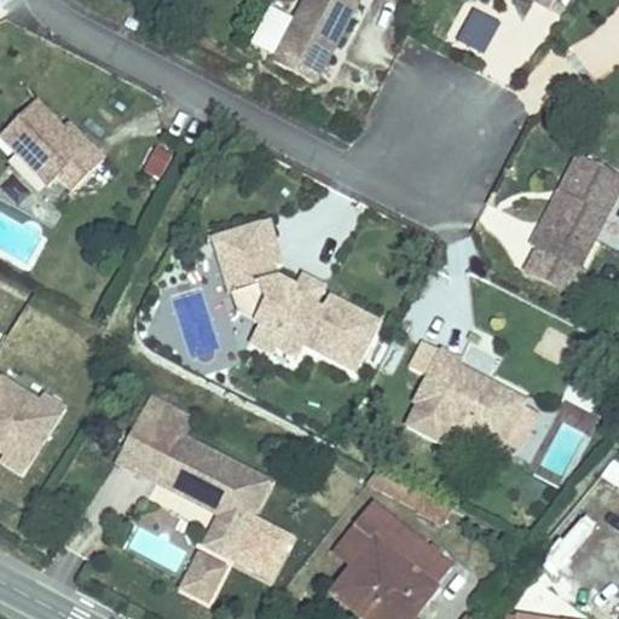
[(302,0),(273,55),(316,77),(358,0),(302,0)]
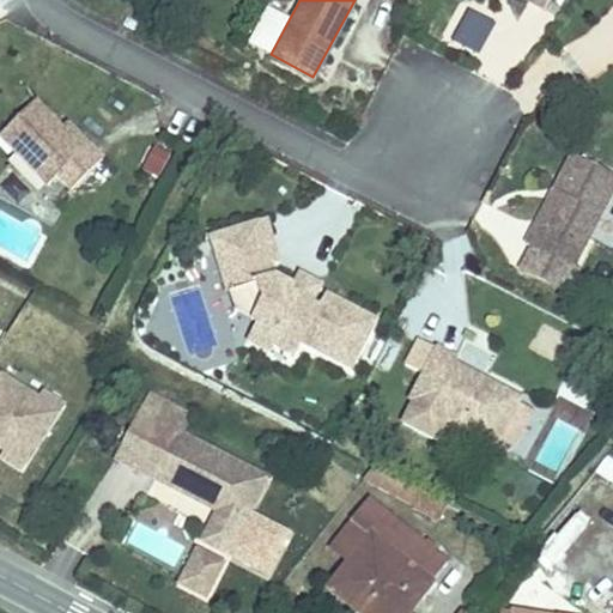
[(42,87),(10,122),(62,173),(71,164),(87,178),(120,145),(105,131),(96,139),(71,115),(42,87)]
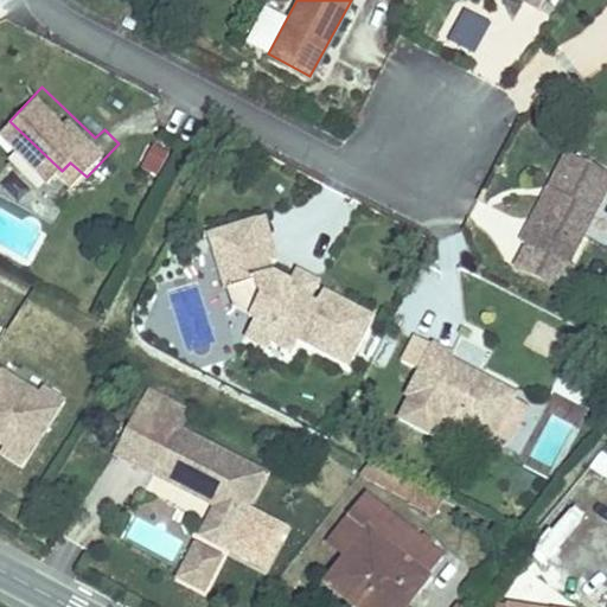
[(78,104),(70,114),(95,138),(104,129),(78,104)]
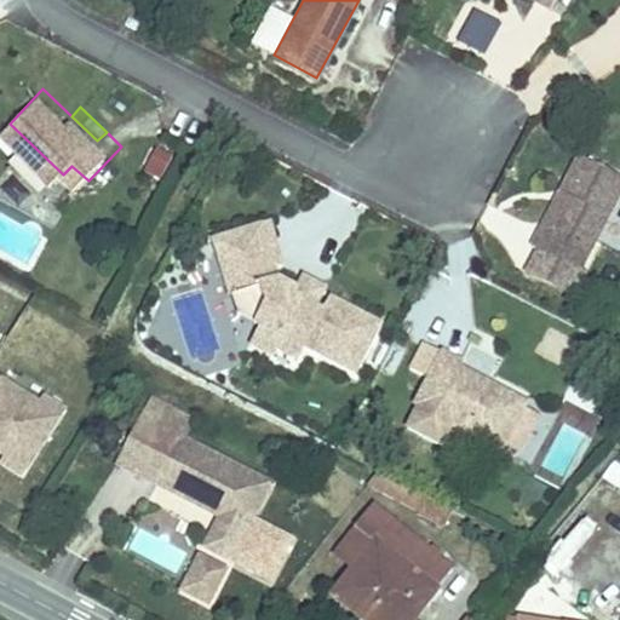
[(143,172),(161,181),(173,156),(155,148),(143,172)]
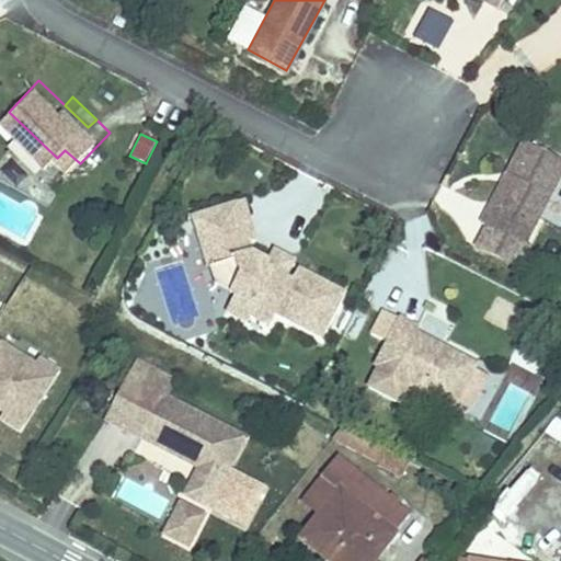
[(478,222),(525,247),(560,172),(560,157),(519,137),(503,171),(517,178),(502,208),(488,202),(478,222)]
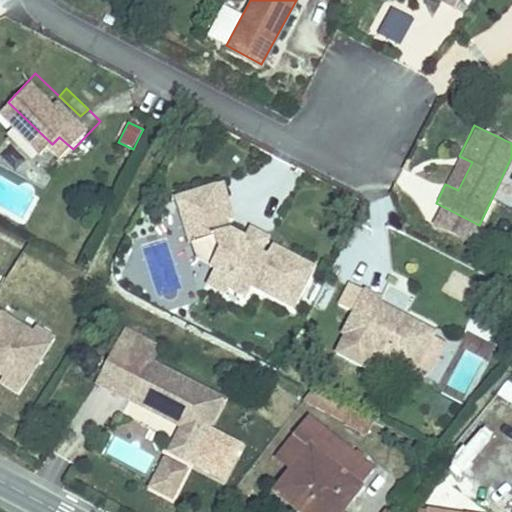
[(472,162),(459,156),(445,184),(458,190),(472,162)]
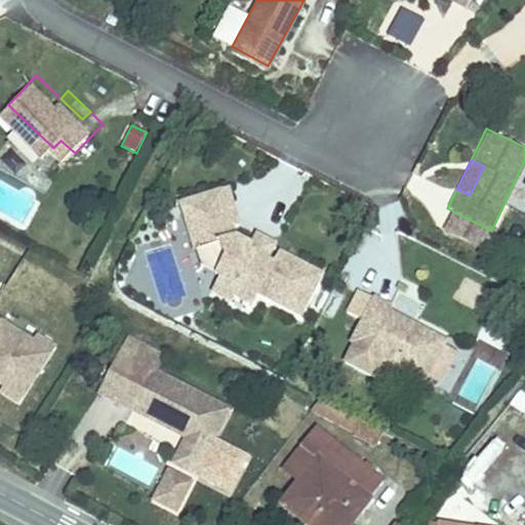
[(233,185),(204,193),(209,209),(238,201),(233,185)]
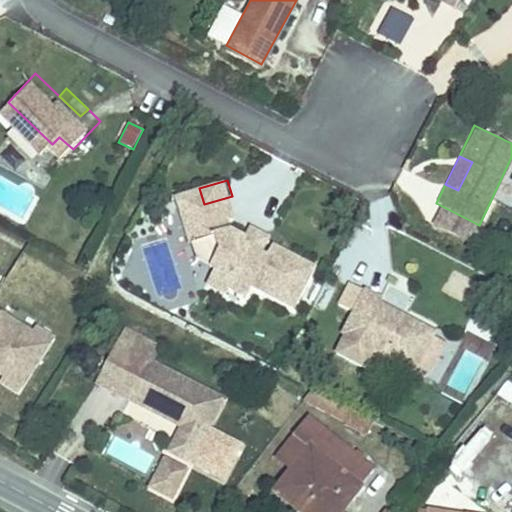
[(199,188),(176,196),(189,240),(215,231),(222,250),(202,294),(227,304),(231,294),(248,300),(255,283),(292,300),(311,260),(277,245),(272,257),(263,254),(245,247),(249,236),(236,232),(230,215),(238,212),(232,196),(204,204),(199,188)]
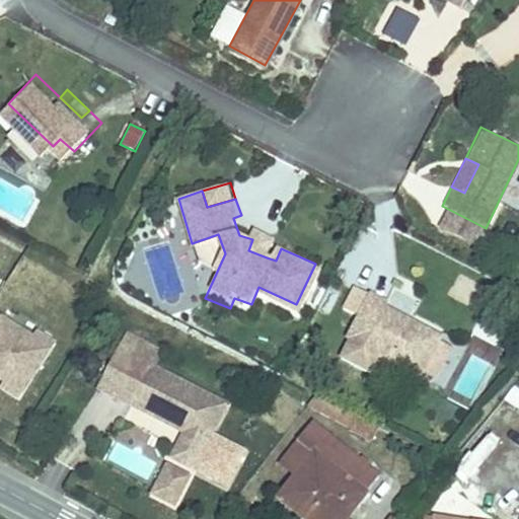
[(486,228),(442,206),(433,224),(477,245),(486,228)]
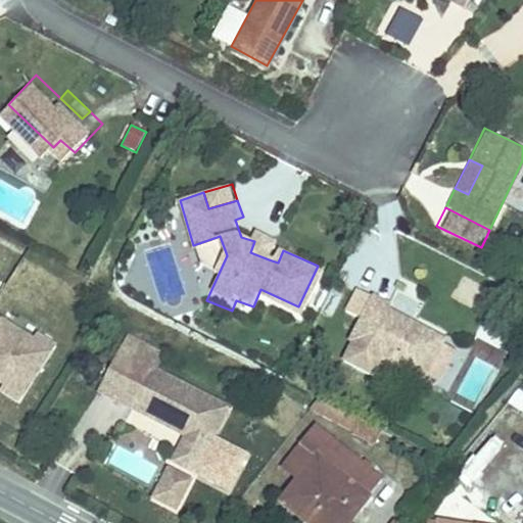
[(257,231),(254,241),(250,252),(269,259),(276,237),(257,231)]
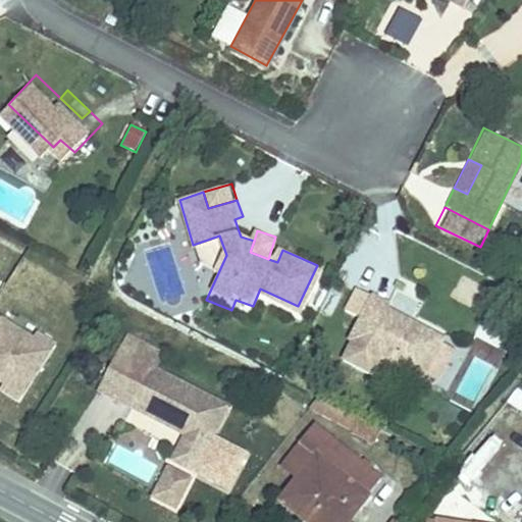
[(219,236),(193,245),(202,266),(217,273),(226,255),(219,236)]
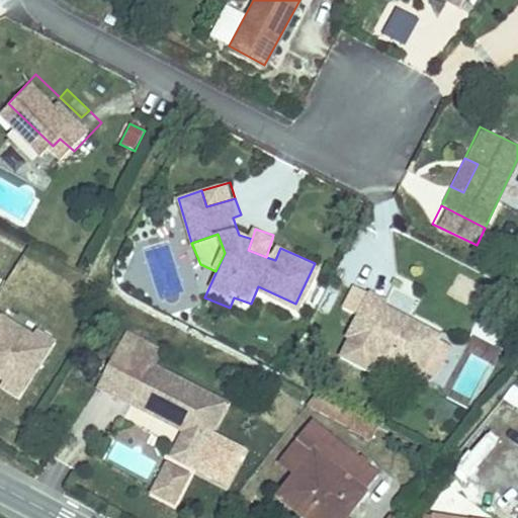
[(369,294),(348,342),(420,376),(438,338),(384,313),(389,304),(369,294)]
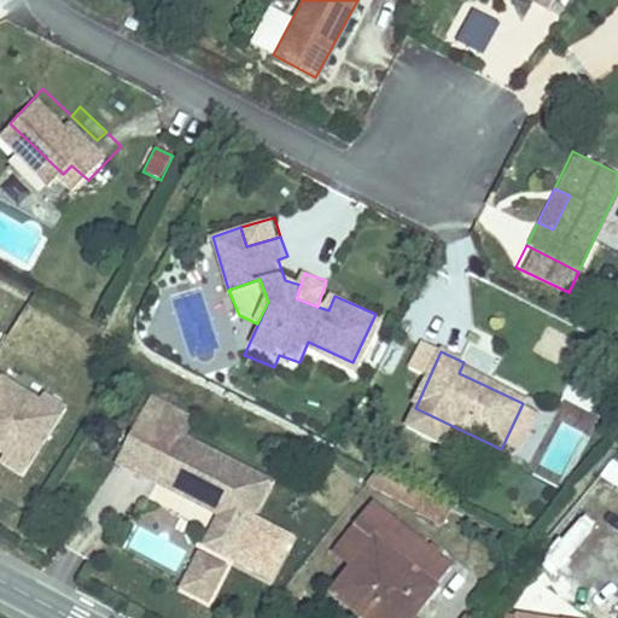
[(157,482),(173,490),(196,444),(180,436),(157,482)]
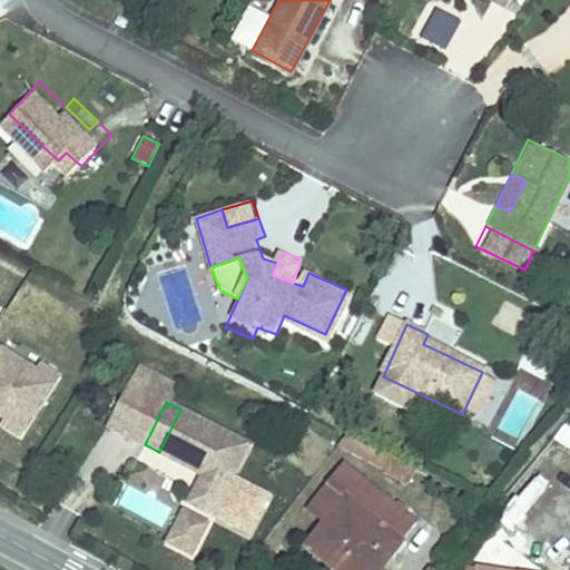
[(216,513),(249,444),(180,410),(159,452),(202,473),(188,499),(216,513)]
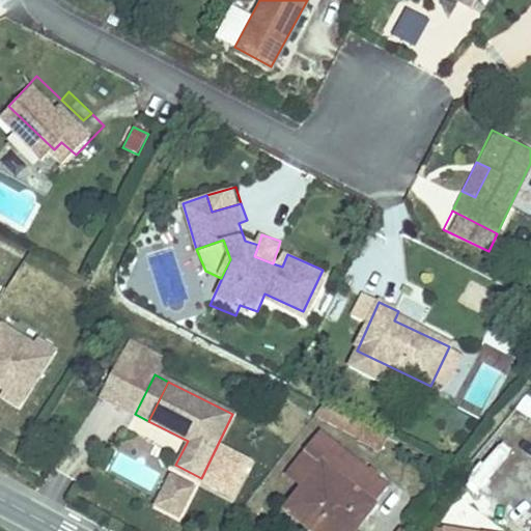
[(530,397),(526,394),(515,410),(530,419),(530,397)]
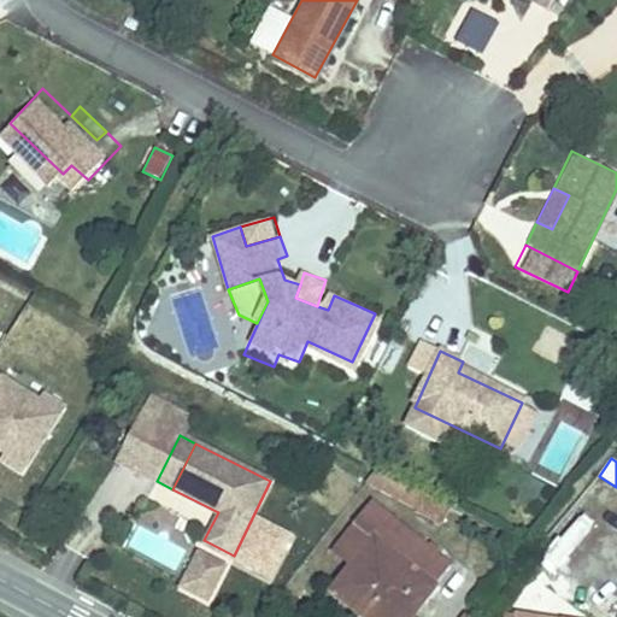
[(460,562),(374,498),(356,521),(380,540),(360,565),(344,589),(381,616),(418,616),(425,607),(460,562)]
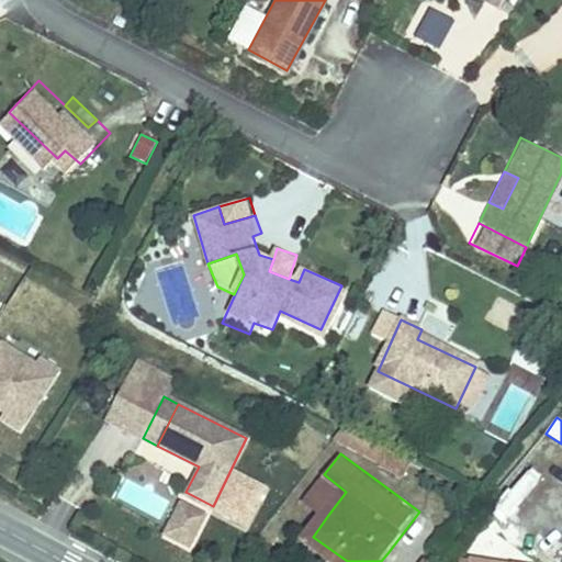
[(346,492),(324,474),(306,499),(328,515),(346,492)]
